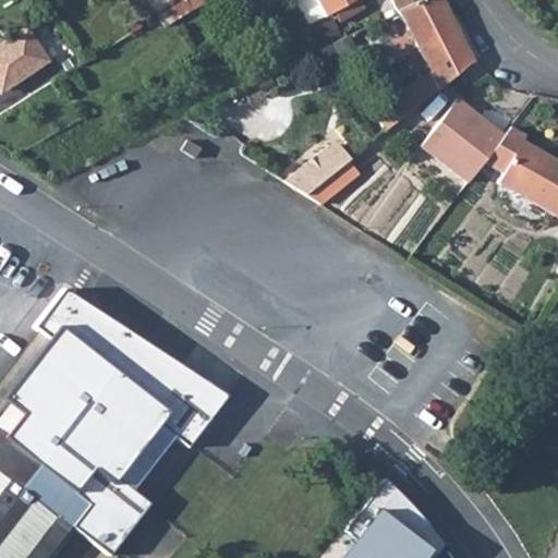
[(317,0),(325,15),(335,11),(354,0),(317,0)]
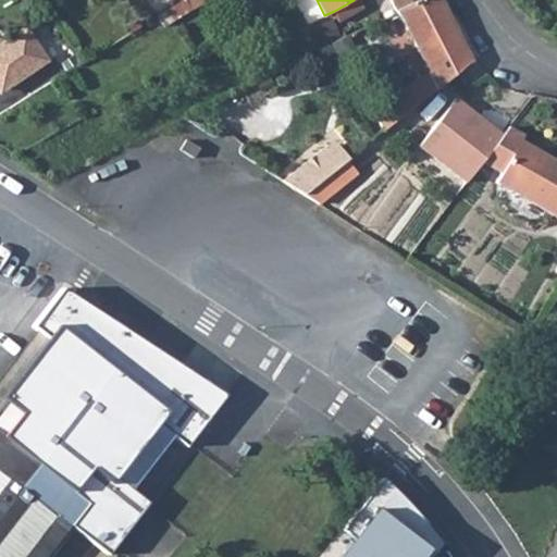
[(359,0),(354,0),(334,11),(339,21),(363,8),(359,0)]
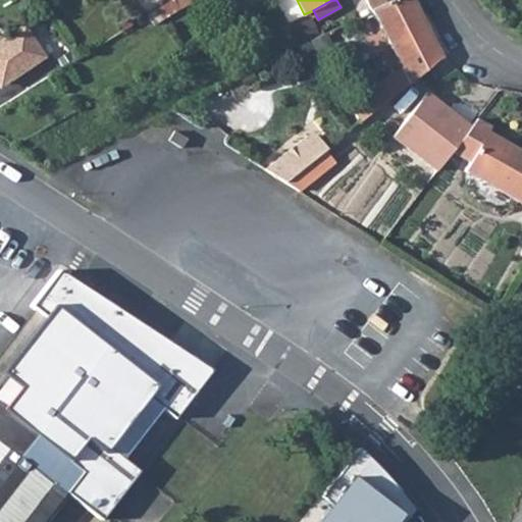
[(363,91),(375,108),(442,56),(415,0),(386,0),(372,7),(402,65),(389,71),(377,79),(366,88),(363,91)]
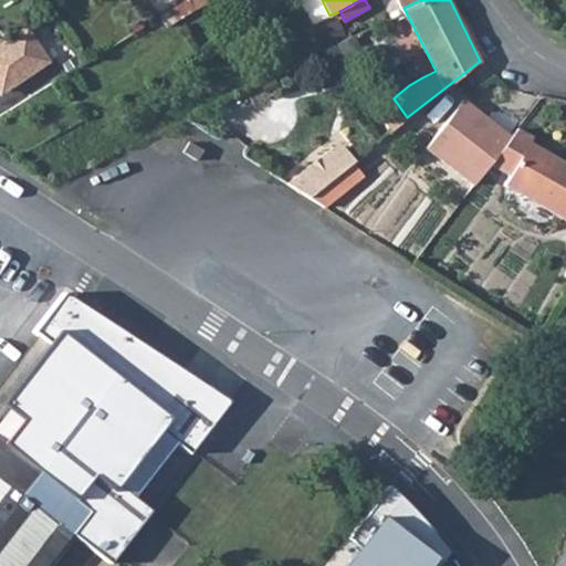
[(342,39),(352,33),(346,23),(333,29),(338,40),(342,39)]
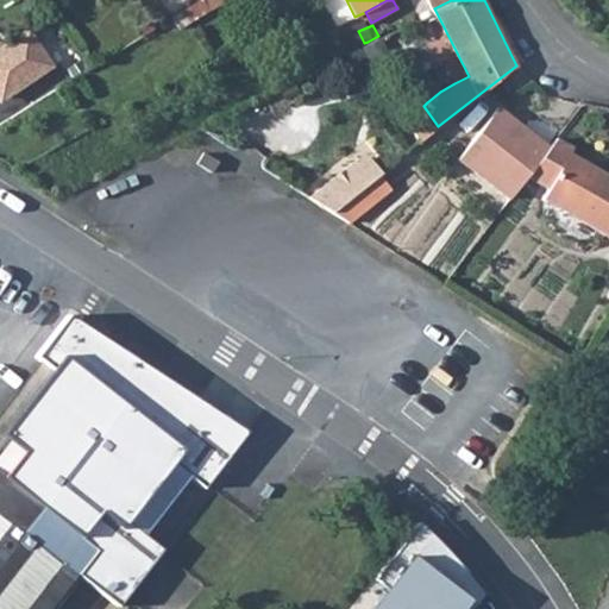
[(0,54),(0,96),(7,107),(62,67),(33,29),(0,54)]
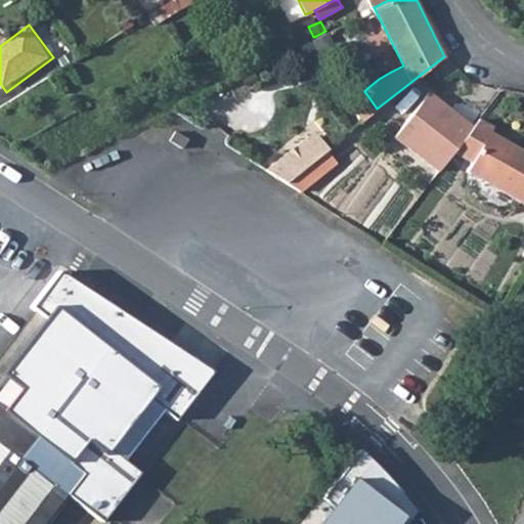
[(426,90),(392,134),(436,168),(450,149),(455,153),(478,118),(475,116),(469,123),(426,90)]
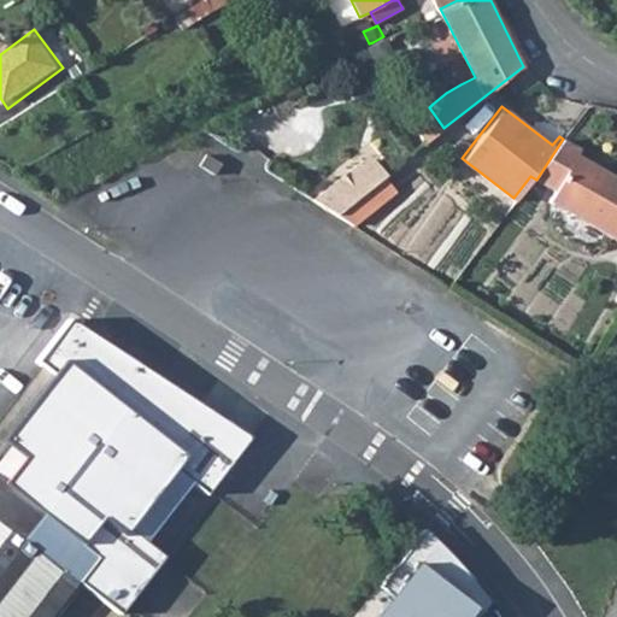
[(429,107),(412,122),(423,145),(444,128),(429,107)]
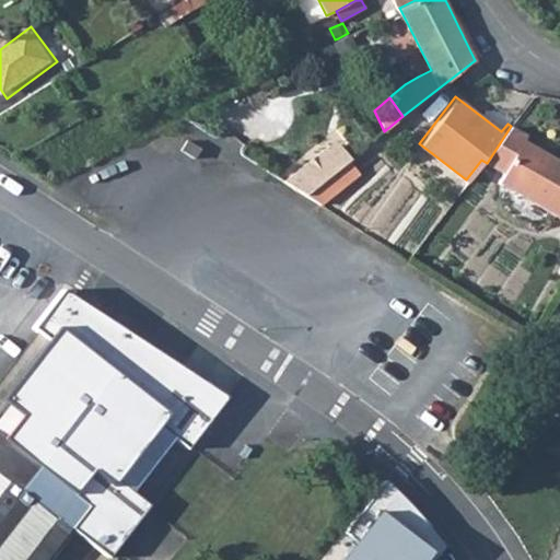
[(559,161),(522,138),(524,133),(511,126),(487,163),(502,172),(498,182),(559,218),(559,161)]
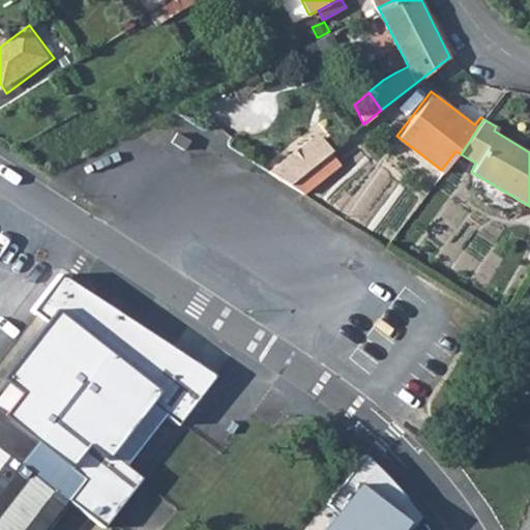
[(187,140),(175,131),(169,140),(181,148),(187,140)]
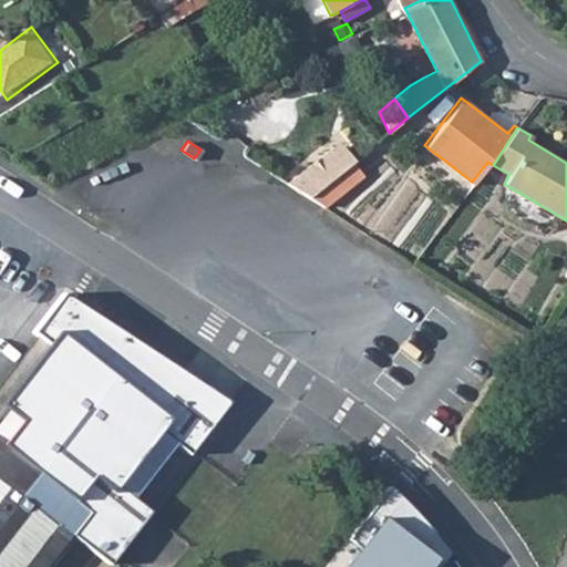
[(332,146),(287,183),(309,197),(353,161),(356,160),(346,147),(332,146)]
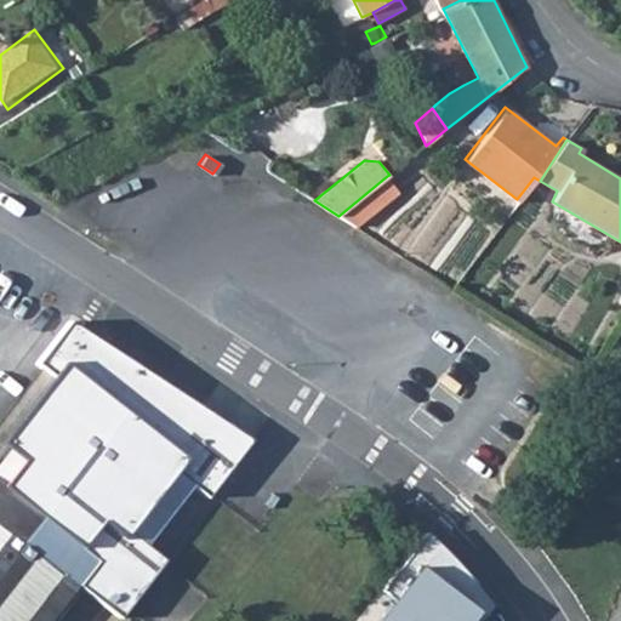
[(339,216),(353,226),(398,188),(387,176),(339,216)]
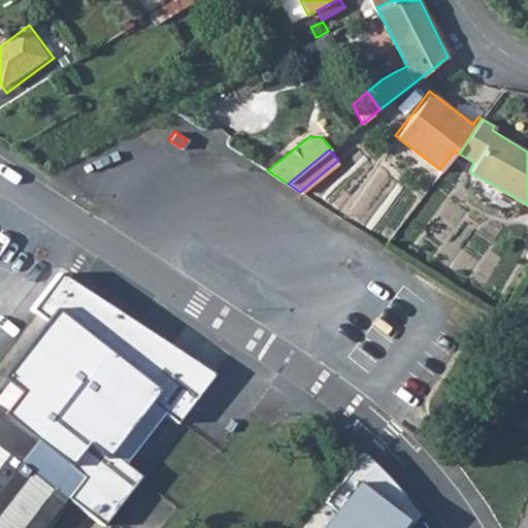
[(33,306),(47,317),(0,376),(0,527),(52,527),(73,500),(104,525),(142,475),(112,451),(151,401),(178,423),(218,374),(62,271),(33,306)]
